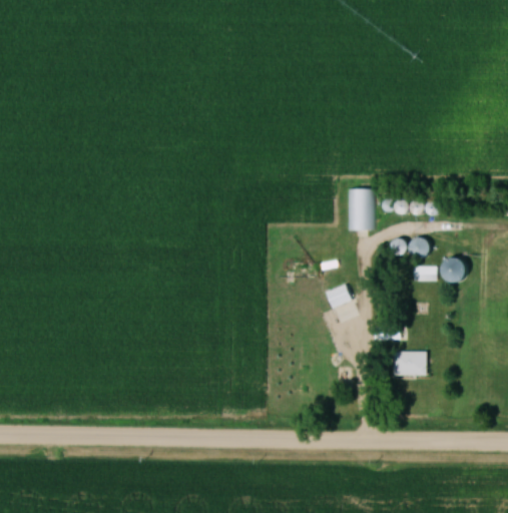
[(371,188),(344,188),(344,229),(371,229),(371,188)]
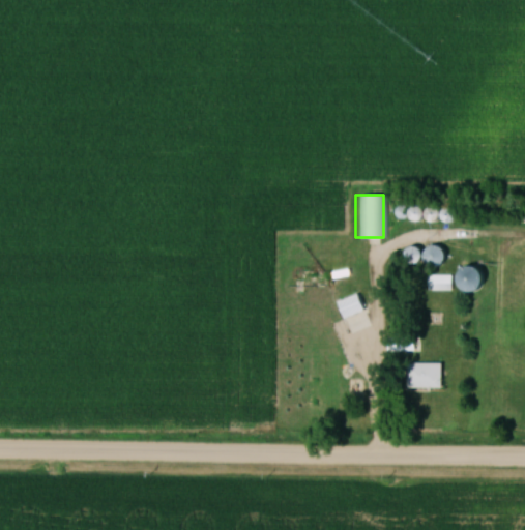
[(471,290),(483,274),(470,265),(458,281),(471,290)]
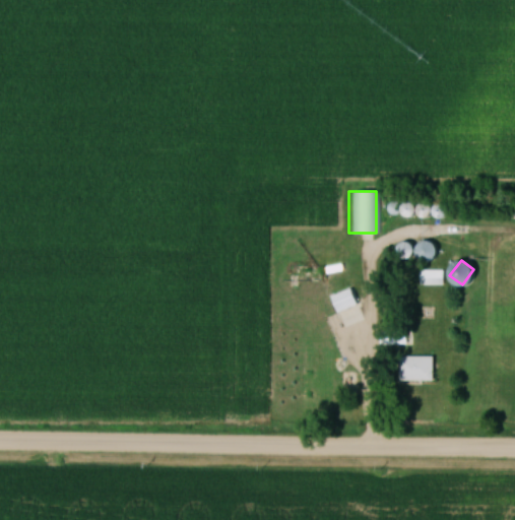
[(356,307),(352,290),(332,295),(335,310),(356,307)]
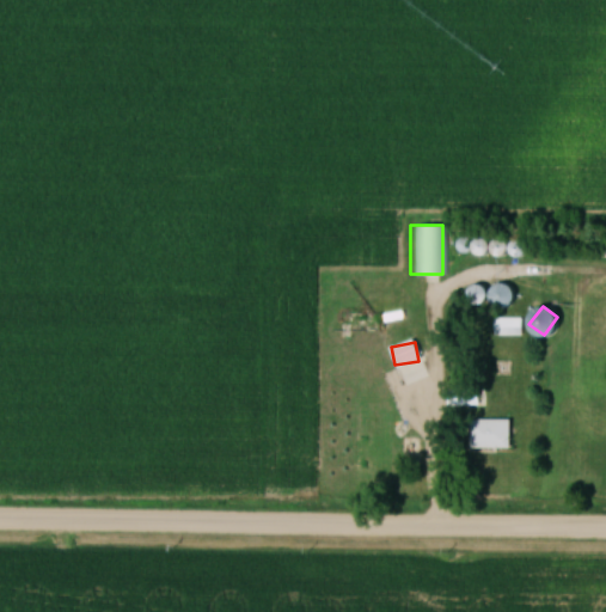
[(509,420),(475,420),(475,450),(509,450),(509,420)]
